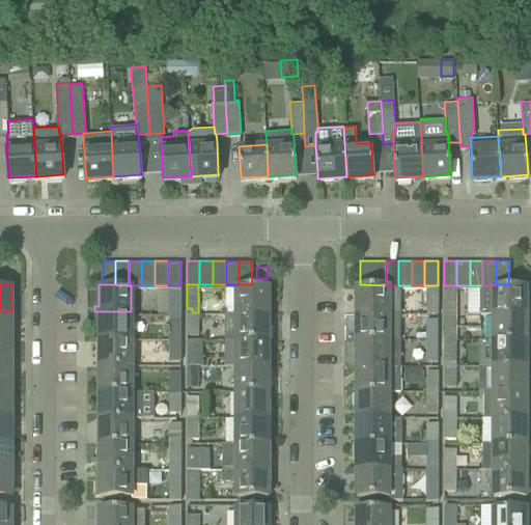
[(268,284),(252,284),(239,284),(235,284),(235,310),(268,310),(268,284)]
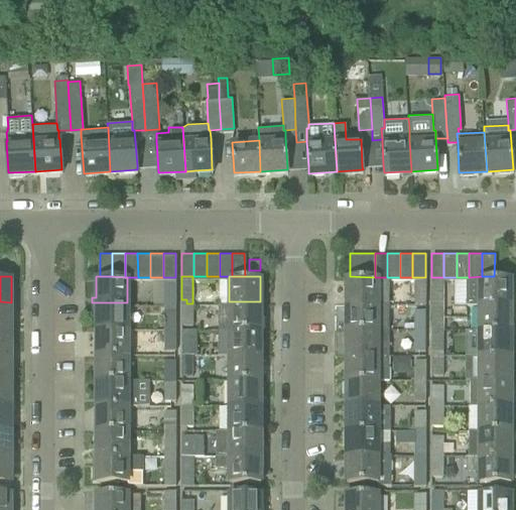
[(346,276),(346,301),(377,301),(377,277),(375,277),(350,276),(346,276)]
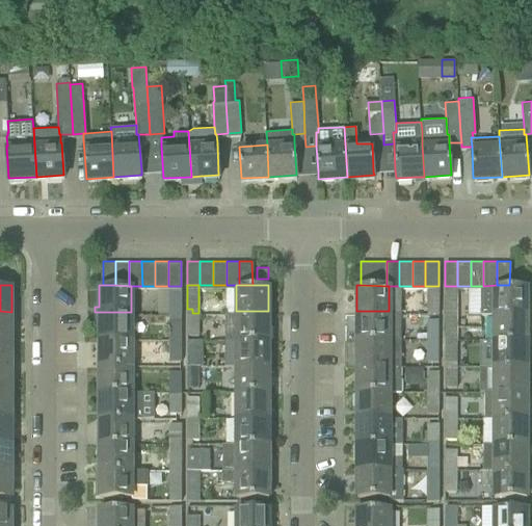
[(480,286),(480,311),(526,311),(526,301),(528,301),(530,298),(530,285),(509,285),(497,285),(483,286),(480,286)]
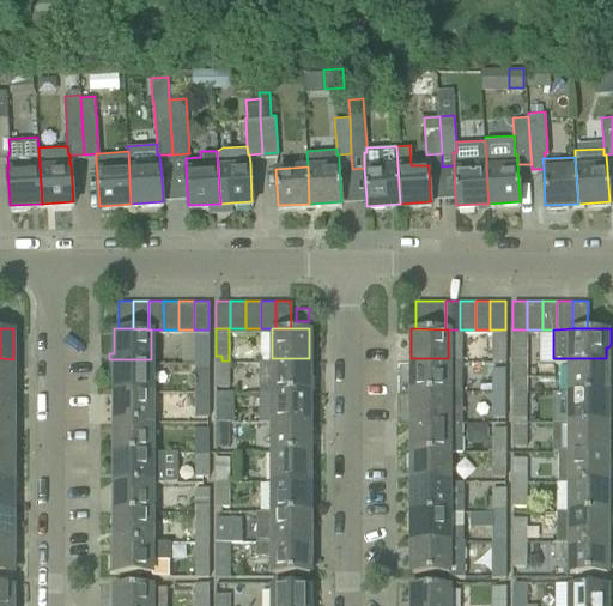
[(208,329),(195,329),(195,358),(208,358),(208,329)]
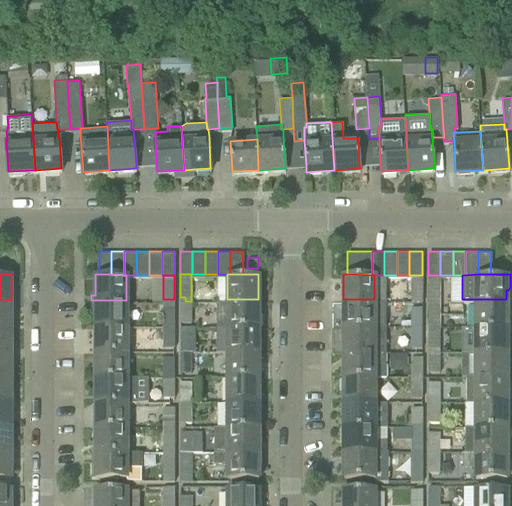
[(411,275),(411,299),(422,299),(422,275),(411,275)]
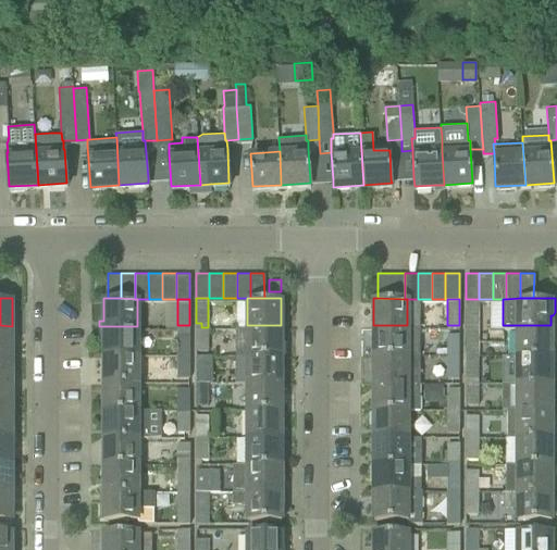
[(466,299),(466,303),(466,323),(471,323),(471,327),(478,327),(478,299),(466,299)]
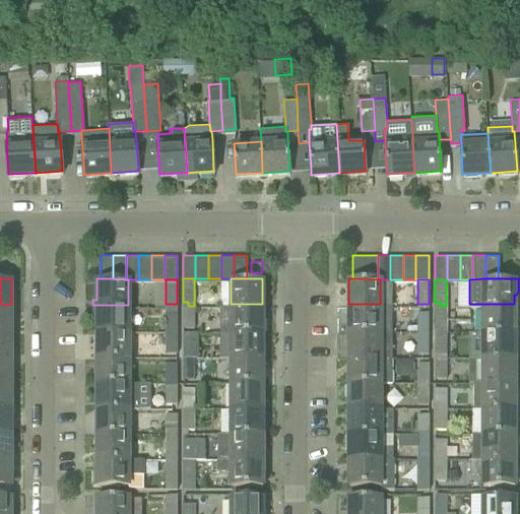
[(194,324),(194,306),(188,306),(188,302),(183,302),(183,324),(194,324)]
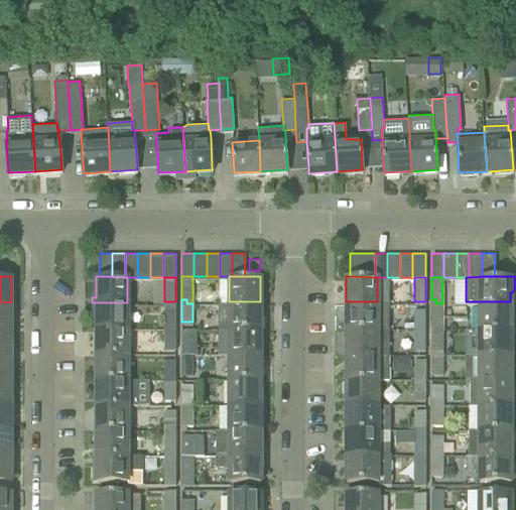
[(442,328),(442,303),(436,303),(436,299),(431,299),(431,328),(442,328)]
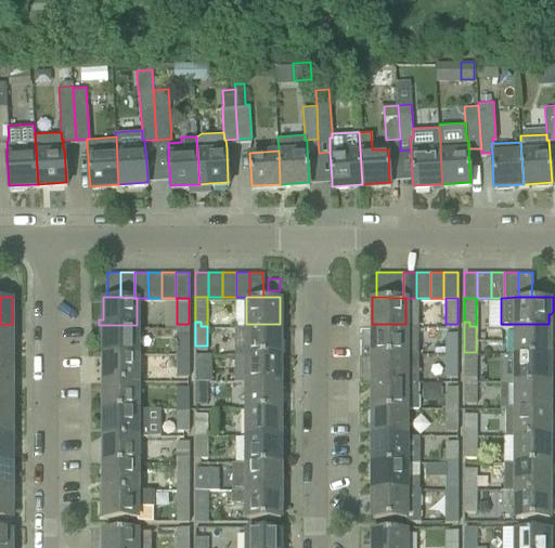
[(0,351),(12,352),(12,325),(0,324),(0,351)]
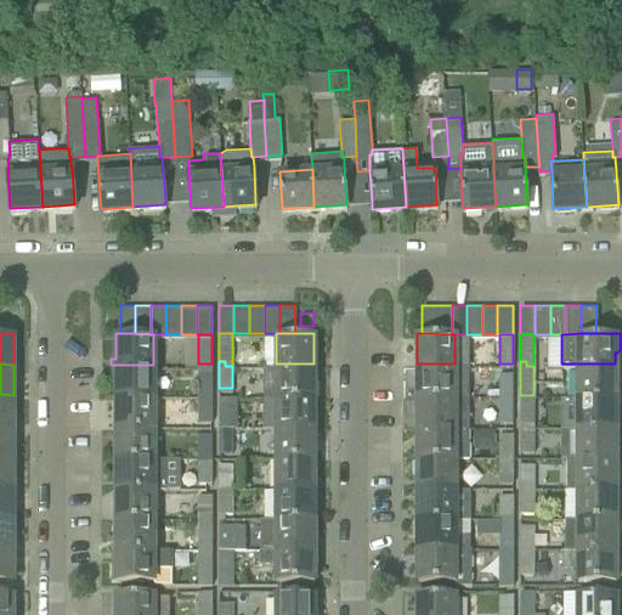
[(211,371),(211,364),(198,364),(198,393),(205,393),(205,398),(211,398),(211,371)]
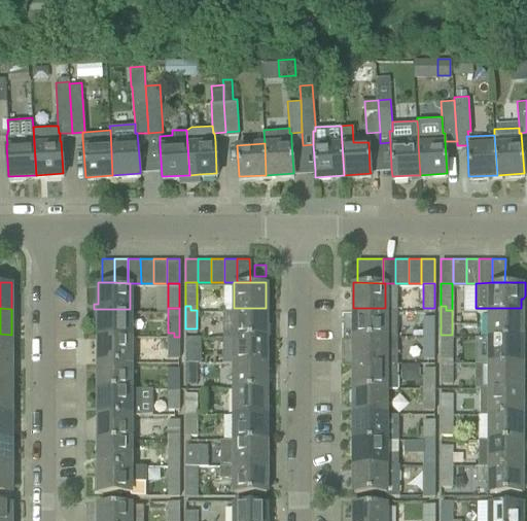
[(222,310),(222,335),(266,335),(266,308),(234,308),(234,310),(222,310)]
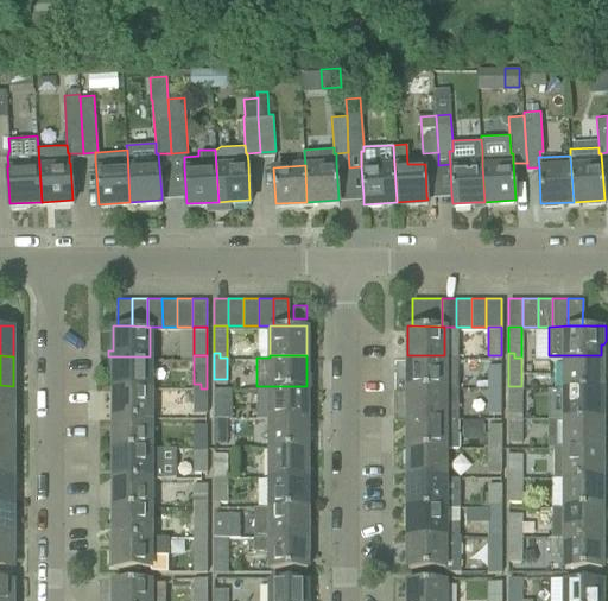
[(444,355),(407,355),(407,385),(458,385),(458,356),(444,356),(444,355)]
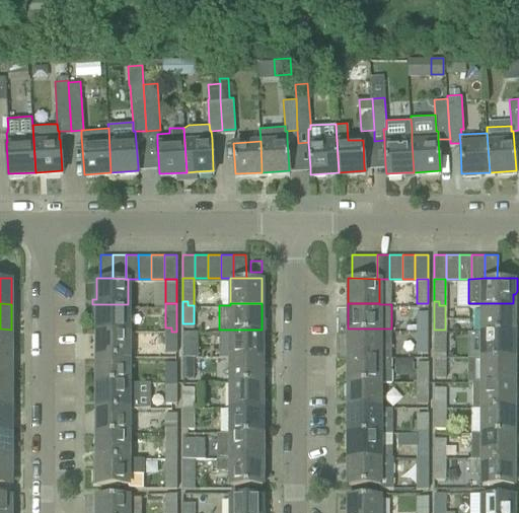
[(513,330),(513,303),(468,303),(468,304),(482,304),(482,330),(513,330)]
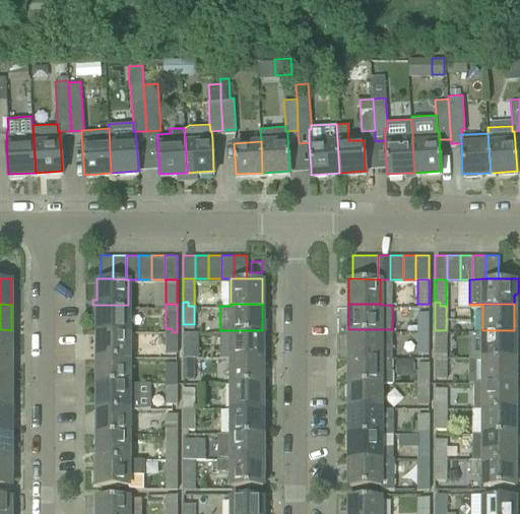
[(128,305),(92,305),(92,310),(96,310),(96,330),(128,330),(128,305)]
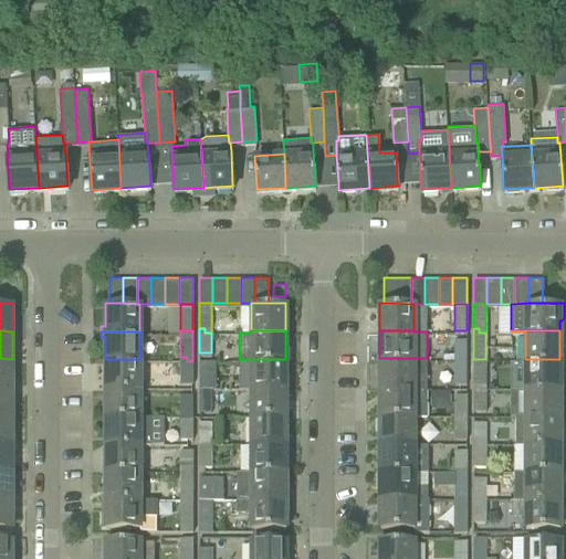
[(460,360),(467,360),(467,336),(454,336),(454,356),(460,356),(460,360)]
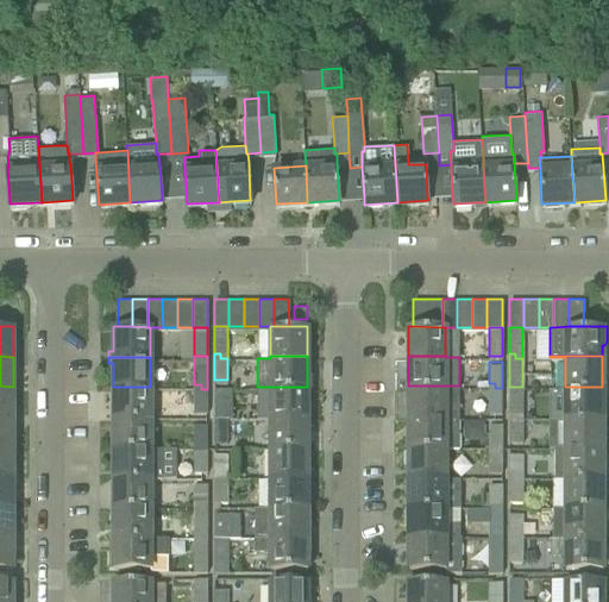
[(502,409),(502,388),(495,388),(495,383),(489,383),(489,409),(502,409)]
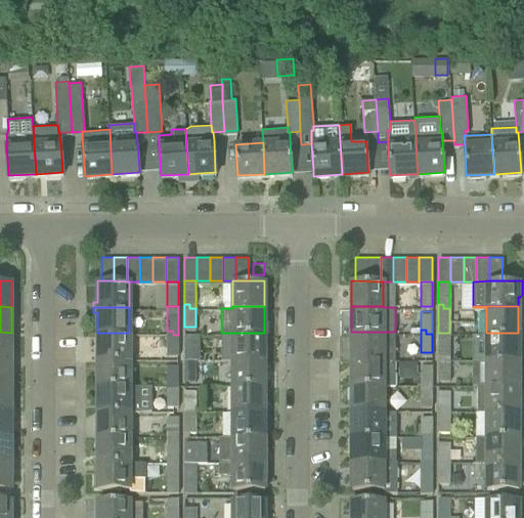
[(178,353),(178,335),(173,335),(173,331),(167,331),(167,353),(178,353)]
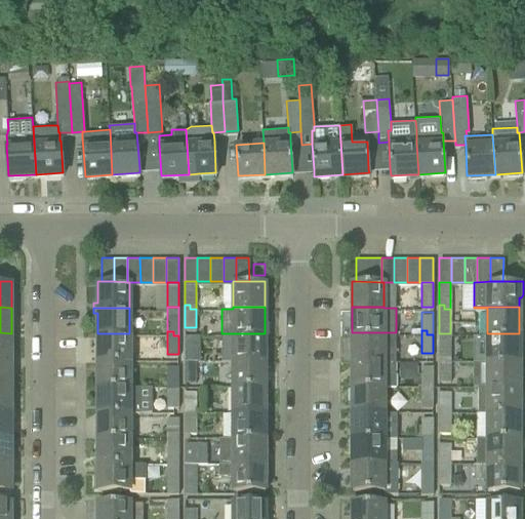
[(11,333),(0,332),(0,358),(11,359),(11,333)]
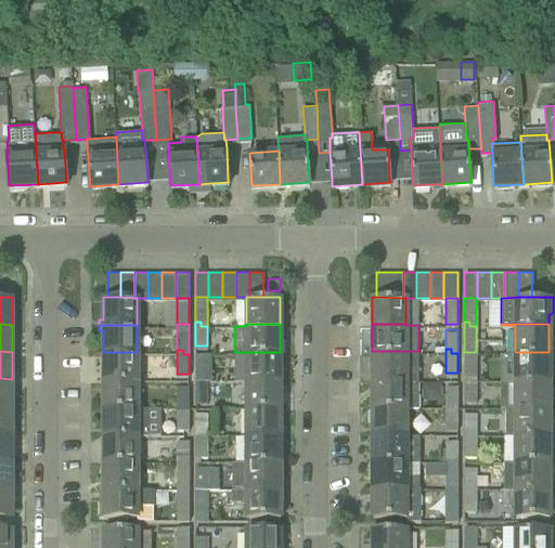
[(372,351),(372,379),(417,379),(418,351),(372,351)]
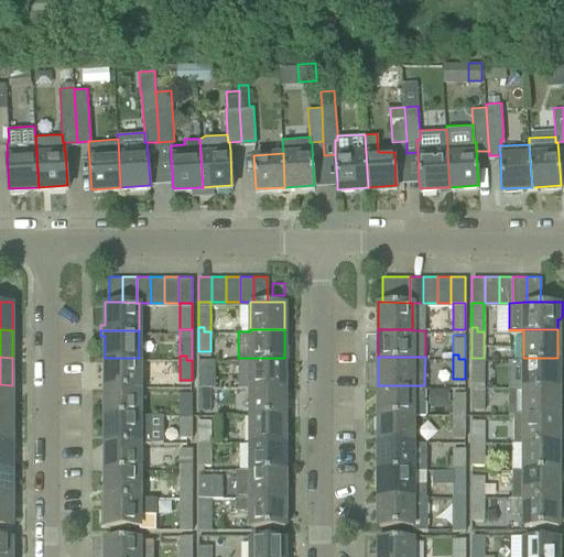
[(105,358),(105,385),(139,385),(139,358),(105,358)]
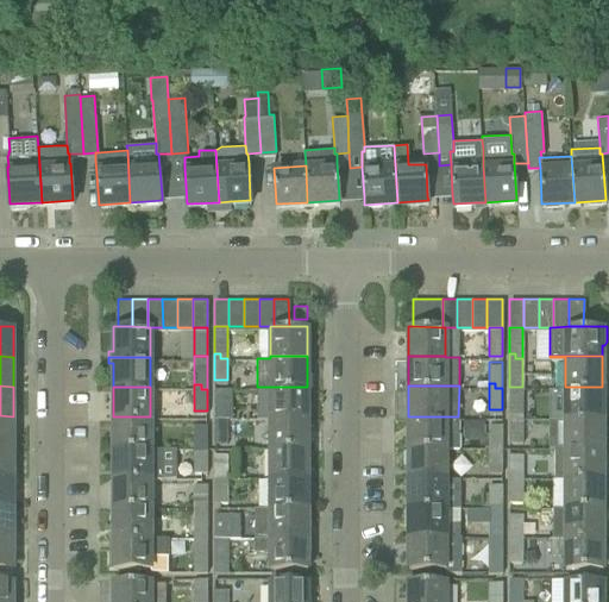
[(307,416),(307,387),(257,387),(257,415),(270,416),(307,416)]
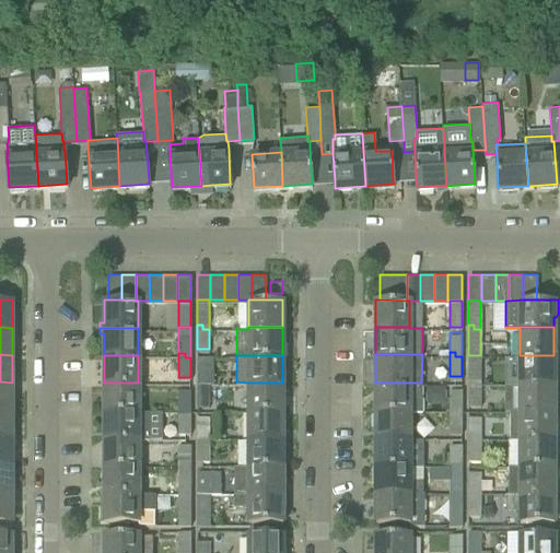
[(480,355),(468,355),(468,380),(474,380),(474,385),(480,385),(480,355)]
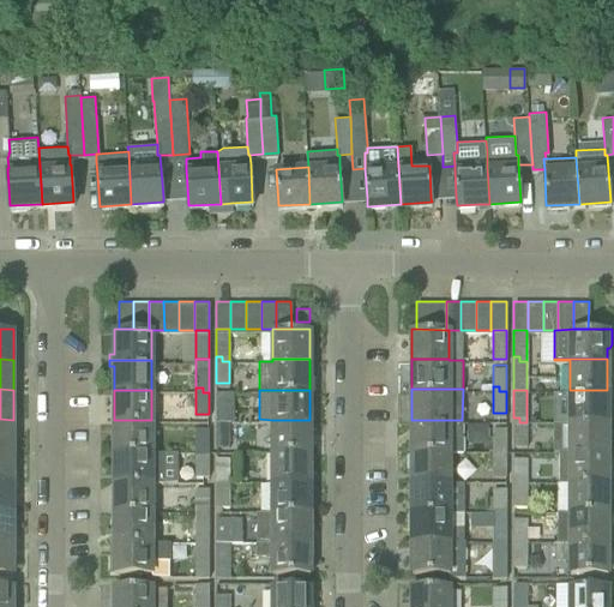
[(570,390),(570,420),(607,420),(607,390),(570,390)]
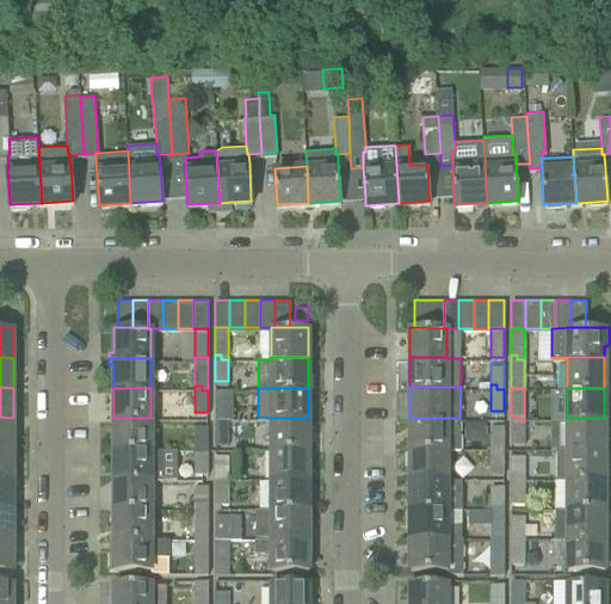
[(215,394),(215,415),(221,415),(221,420),(228,420),(228,394),(215,394)]
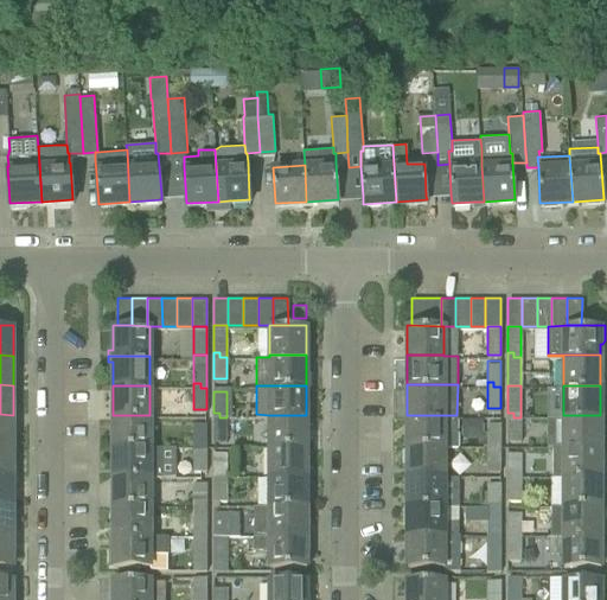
[(227,439),(227,417),(219,417),(219,413),(213,413),(213,439),(227,439)]
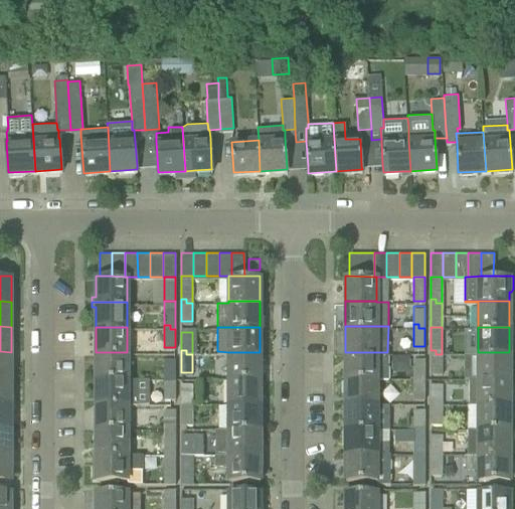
[(436,350),(431,350),(431,372),(442,372),(442,354),(436,354),(436,350)]
